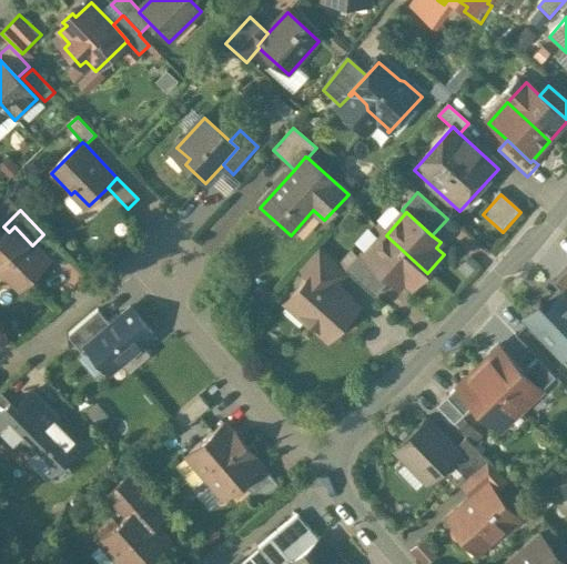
[(32,245),(14,227),(9,232),(0,241),(0,273),(2,277),(8,277),(20,289),(48,261),(32,245)]
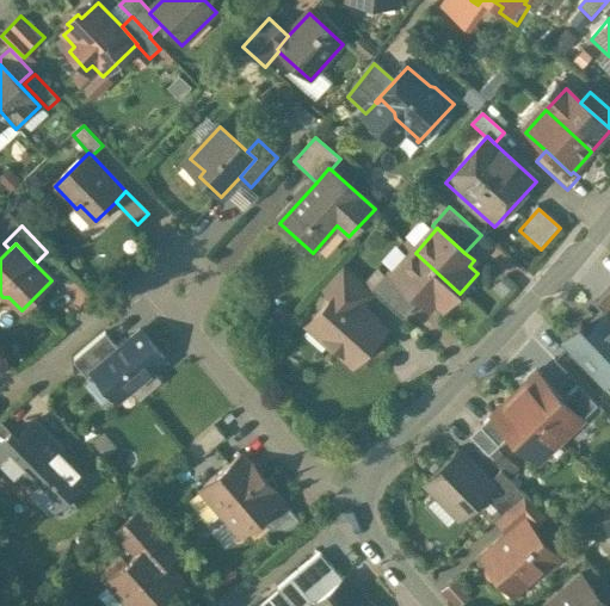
[(460,294),(416,253),(394,277),(393,278),(420,303),(429,310),(433,305),(443,313),(460,294)]
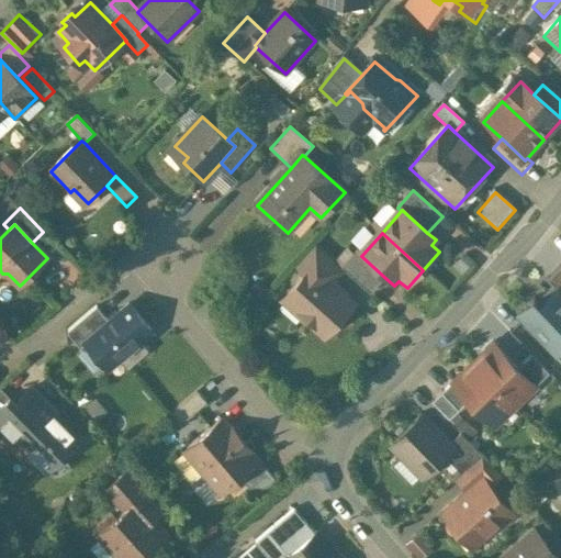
[(339,267),(316,246),(298,267),(307,276),(313,269),(329,285),(329,278),(339,267)]
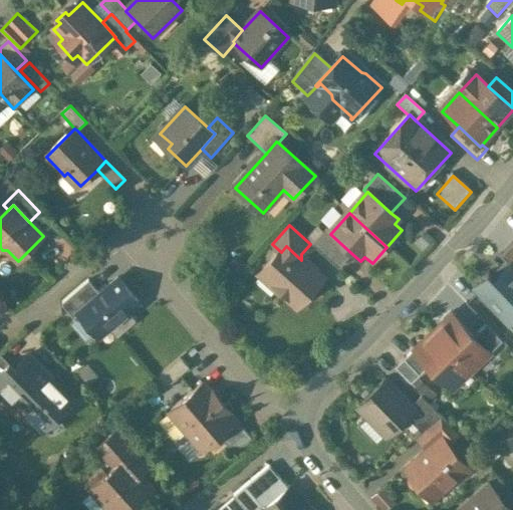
[(353,255),(330,234),(331,233),(327,230),(312,246),(339,270),(353,255)]
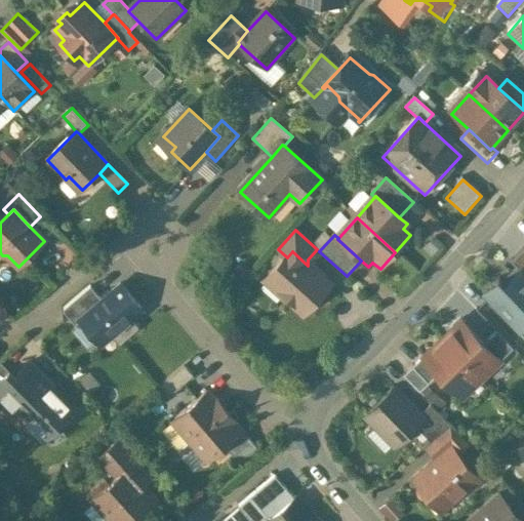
[(308,266),(292,251),(287,257),(269,277),(284,290),(284,302),(295,302),(307,311),(329,286),(324,281),(324,276),(318,276),(308,266)]
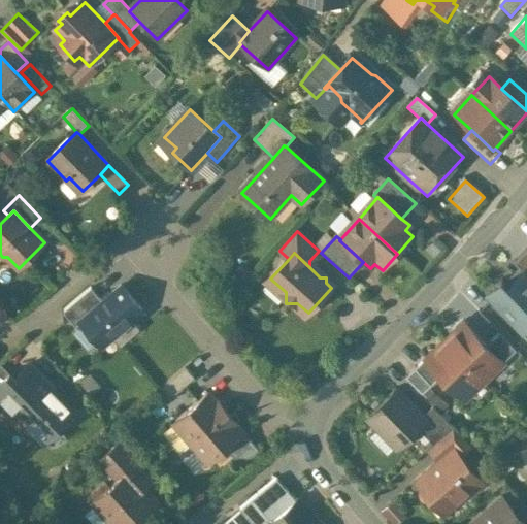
[(526,254),(517,265),(524,272),(526,274),(526,254)]
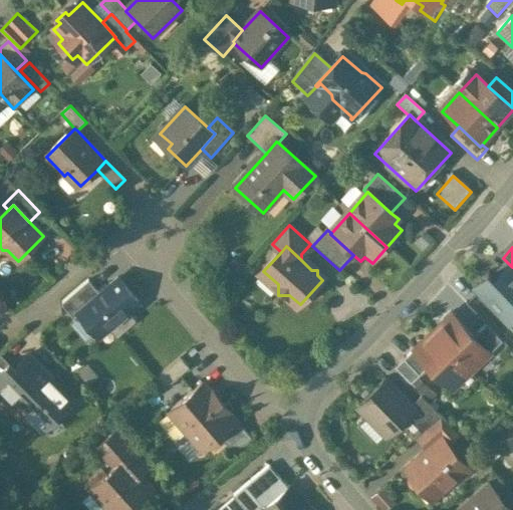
[(512,267),(510,265),(495,280),(490,276),(474,292),(512,329),(512,267)]
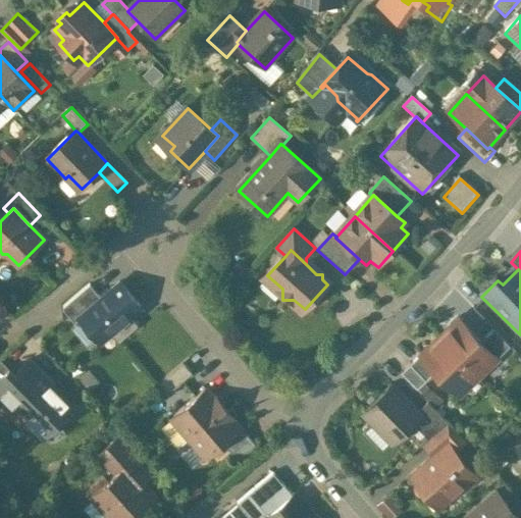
[(102,300),(80,319),(81,320),(101,344),(111,334),(119,344),(138,328),(131,318),(141,309),(119,285),(102,300)]
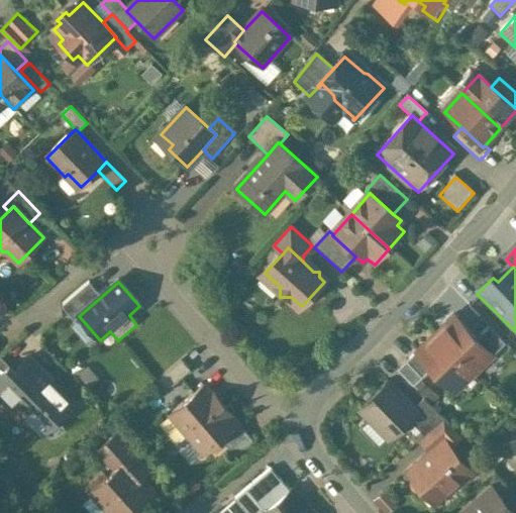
[(89,284),(63,306),(64,309),(74,322),(80,317),(79,316),(101,297),(89,284)]
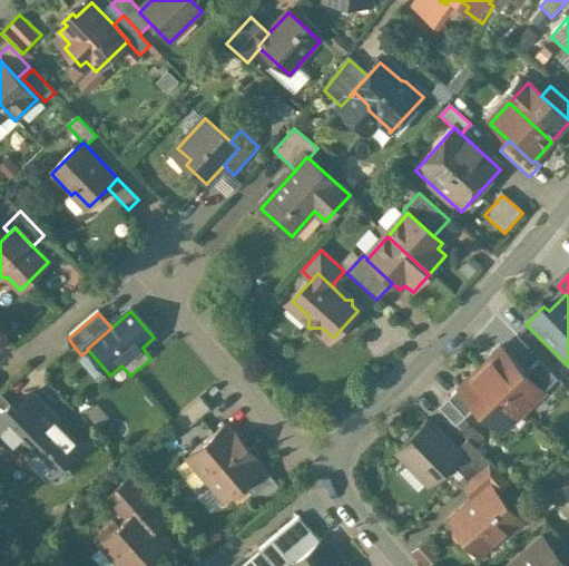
[(526,377),(501,350),(500,351),(501,352),(481,371),(480,370),(522,415),(543,394),(526,377)]
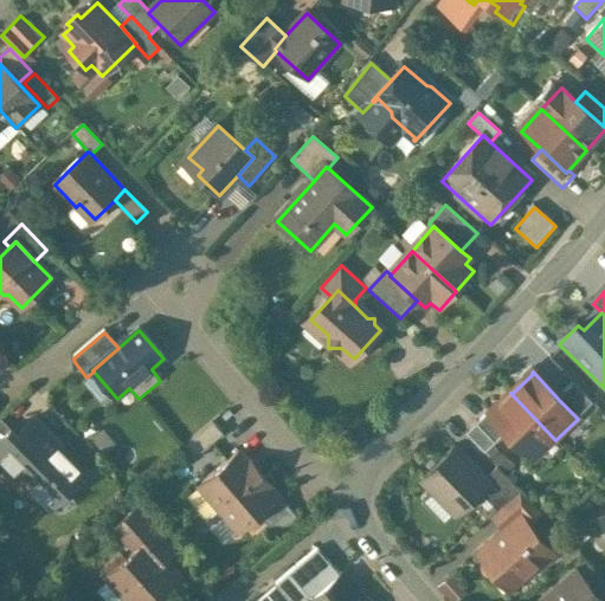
[(593,405),(574,386),(559,400),(578,419),(593,405)]
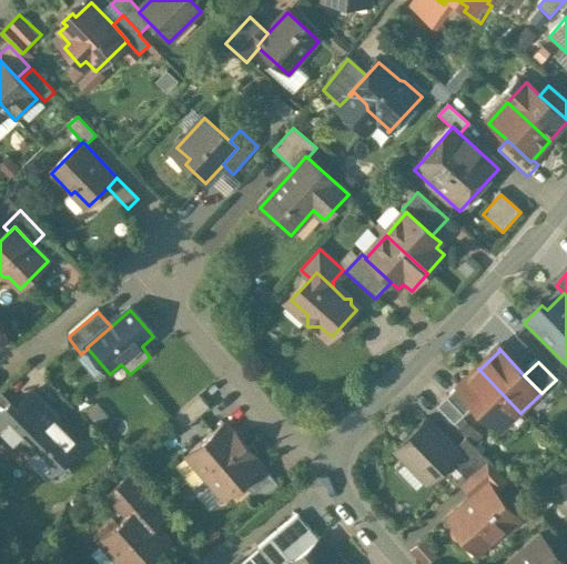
[(520,414),(520,413),(478,369),(478,370),(479,371),(459,390),(458,389),(457,389),(457,390),(475,408),(495,427),(515,409),(520,414)]
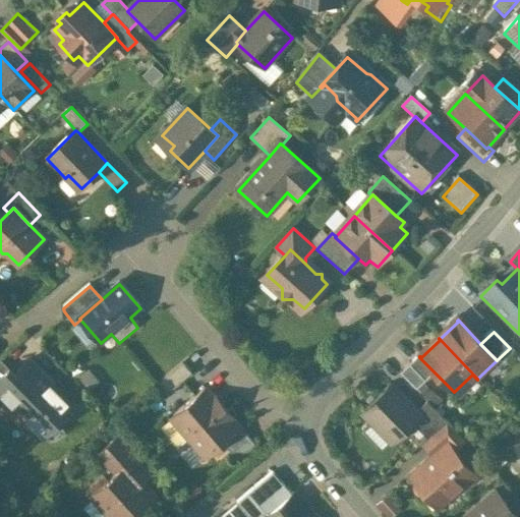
[(436,374),(419,357),(410,366),(425,383),(436,374)]
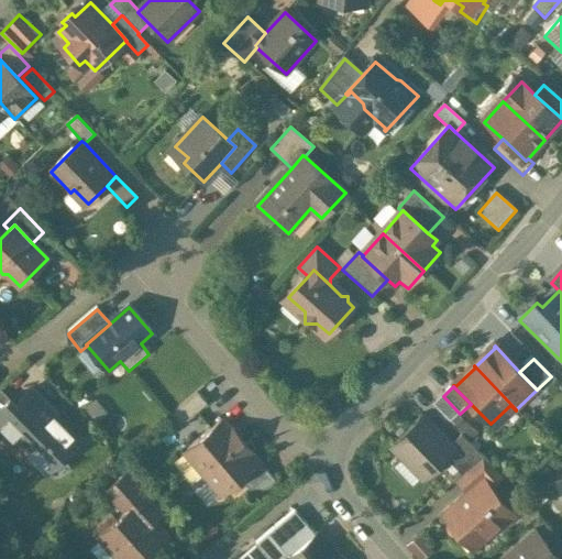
[(0,391),(0,390),(0,422),(17,406),(0,391)]
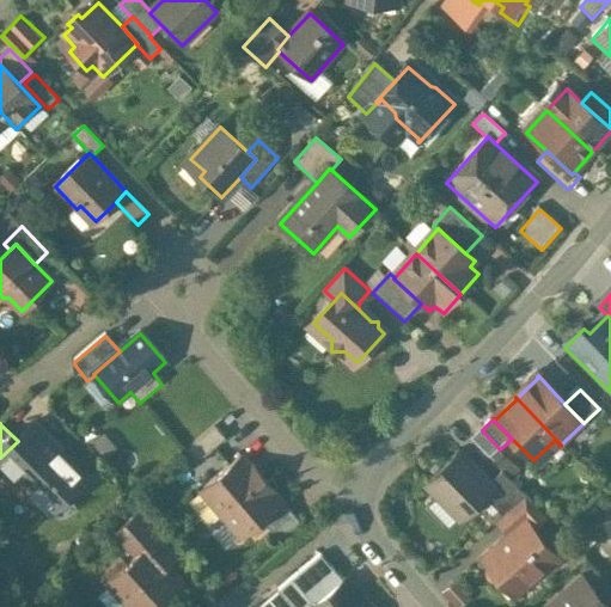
[(215,428),(185,452),(196,465),(226,440),(215,428)]
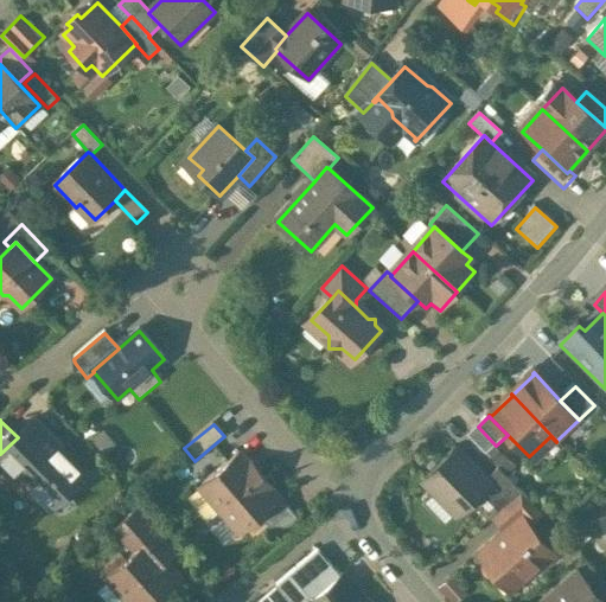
[(496,446),(478,427),(467,436),(486,455),(496,446)]
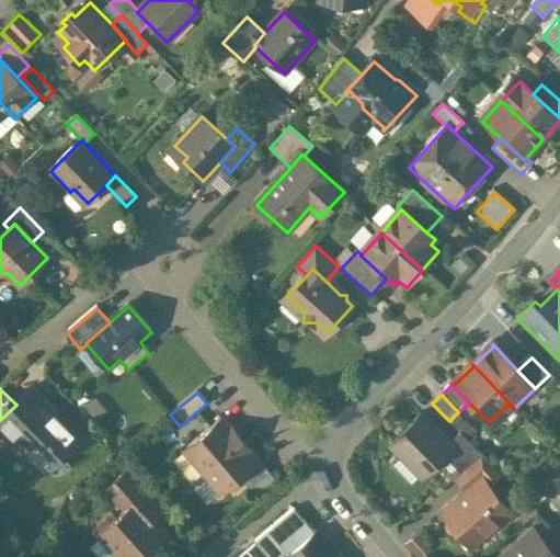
[(30,404),(24,397),(16,405),(0,420),(0,424),(21,446),(24,444),(38,458),(69,429),(37,396),(30,404)]
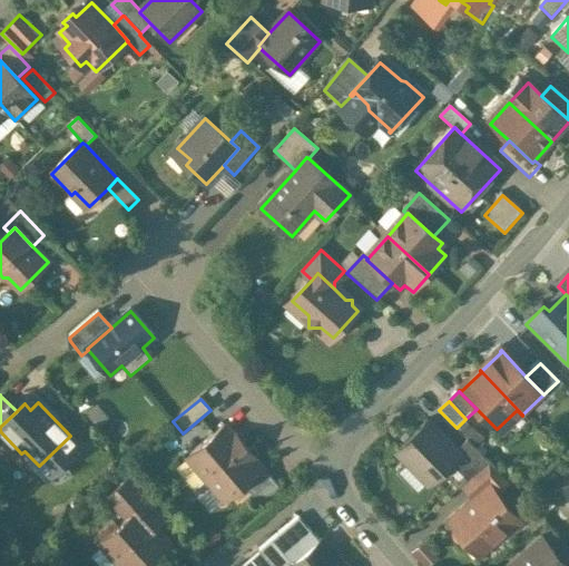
[(429,423),(399,452),(430,485),(451,466),(460,457),(457,452),(429,423)]
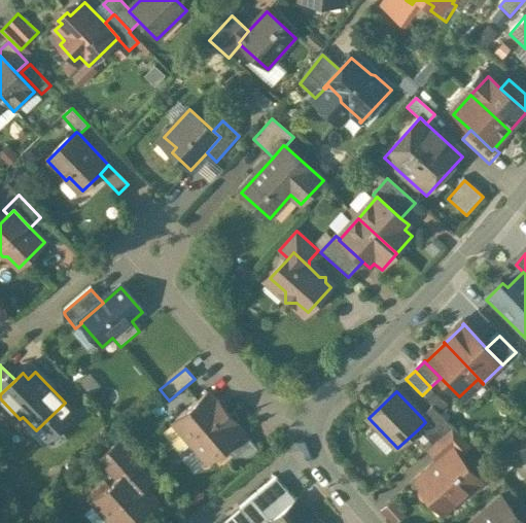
[(208,394),(173,423),(190,444),(228,413),(218,403),(216,405),(208,394)]
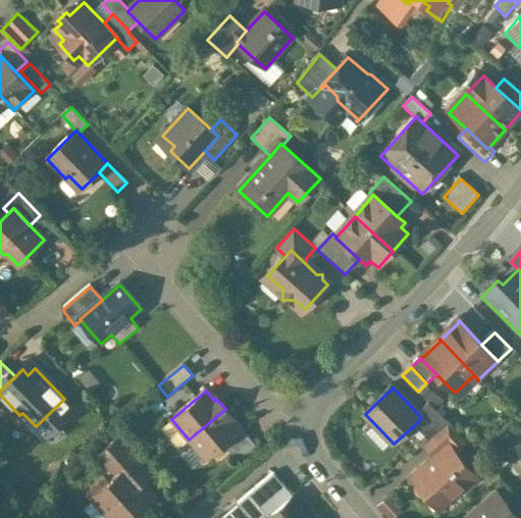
[(427,404),(418,414),(421,418),(413,426),(428,443),(448,425),(427,404)]
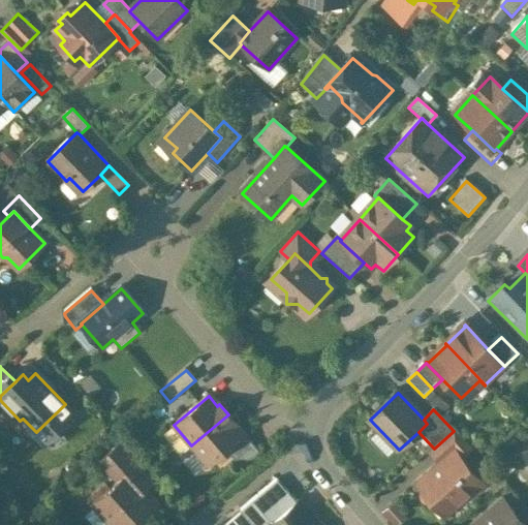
[(228,414),(191,445),(210,467),(226,452),(244,437),(235,427),(238,425),(228,414)]
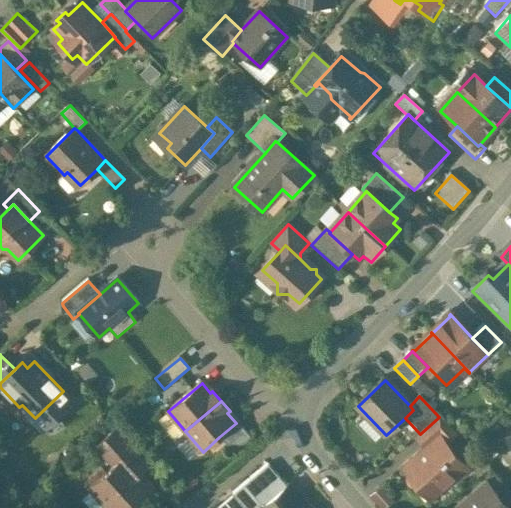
[(168,413),(160,419),(175,438),(183,432),(168,413)]
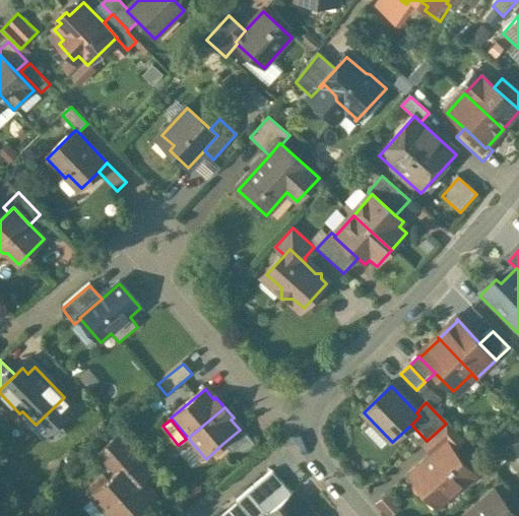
[(465,443),(446,424),(427,441),(423,444),(434,457),(447,446),(453,453),(465,443)]
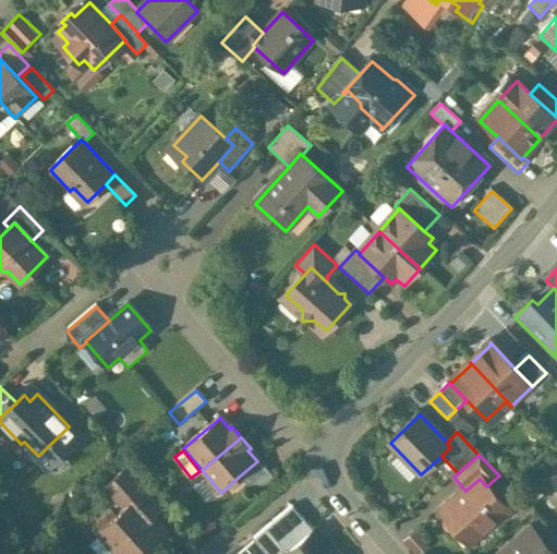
[(262,467),(257,461),(239,477),(254,494),(273,478),(263,466),(262,467)]
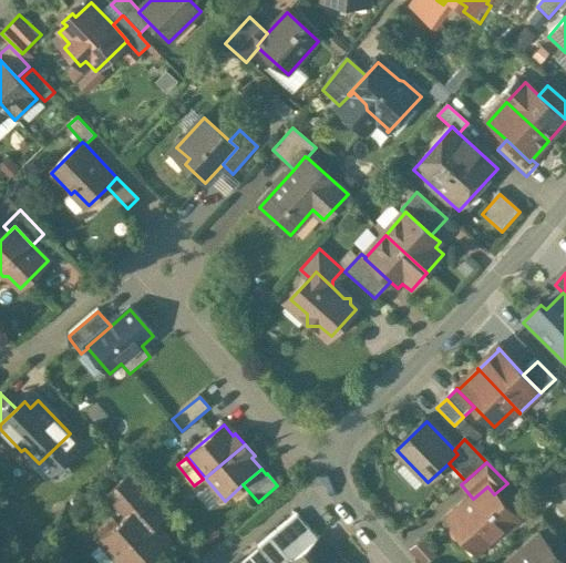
[(129,477),(106,497),(126,519),(100,542),(103,545),(91,555),(96,562),(119,562),(121,562),(124,559),(127,562),(147,562),(165,548),(151,531),(155,526),(139,508),(148,499),(129,477)]
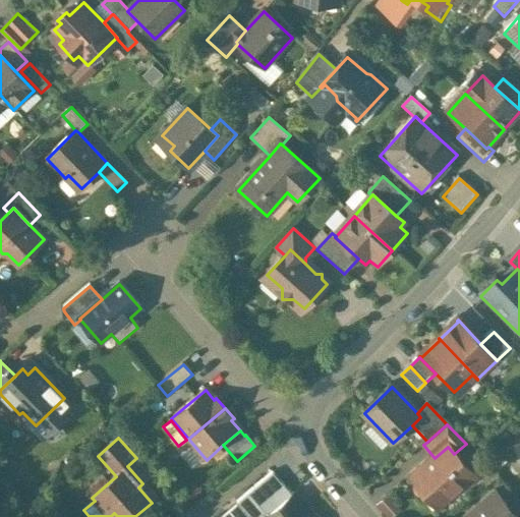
[(519,439),(506,452),(519,466),(519,439)]
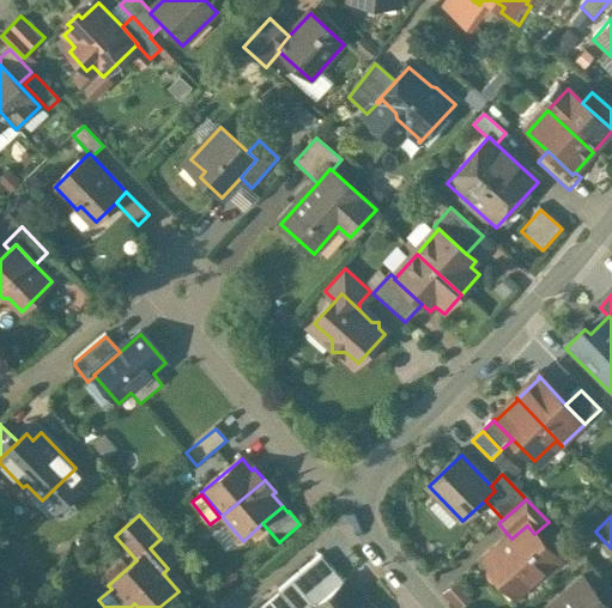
[(511,539),(485,561),(491,569),(490,571),(489,572),(489,573),(489,576),(489,578),(490,579),(491,582),(494,583),(497,584),(501,582),(513,572),(527,588),(539,577),(545,577),(561,564),(534,534),(527,526),(511,539)]
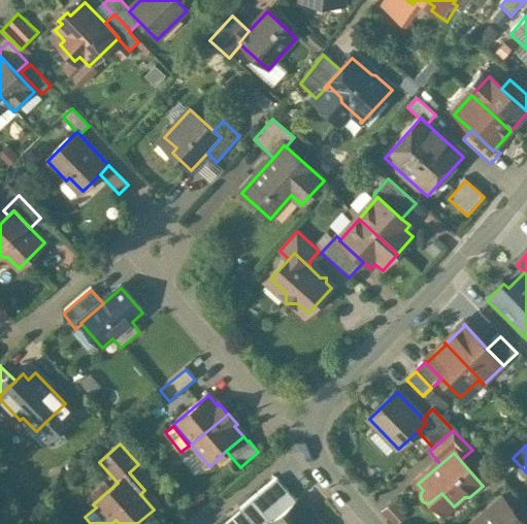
[(276,480),(252,501),(270,523),(272,523),(280,517),(274,512),(278,509),(273,503),(287,492),(276,480)]
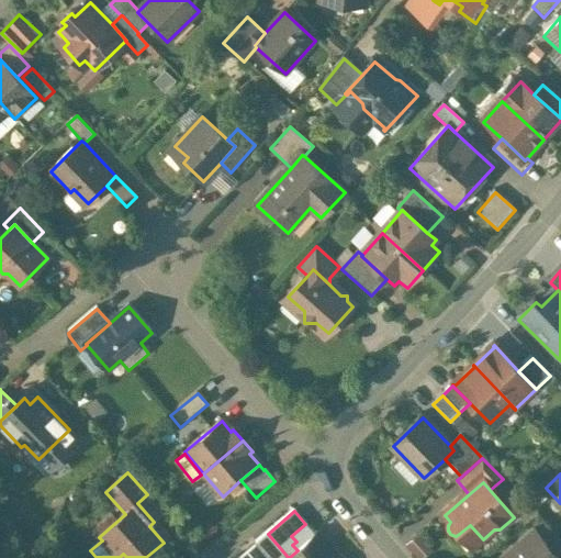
[(315,535),(305,524),(291,536),(296,542),(292,545),(298,550),(315,535)]
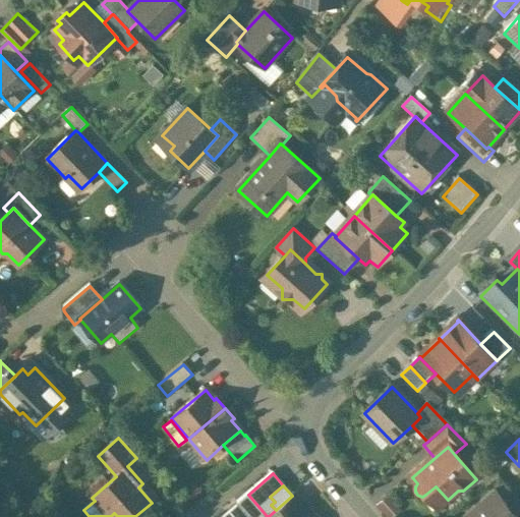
[(267,516),(248,495),(237,505),(247,516),(267,516)]
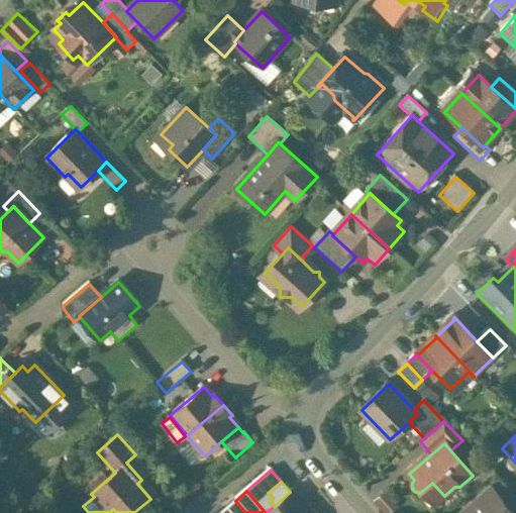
[(310,512),(292,491),(290,492),(274,506),(279,512),(310,512)]
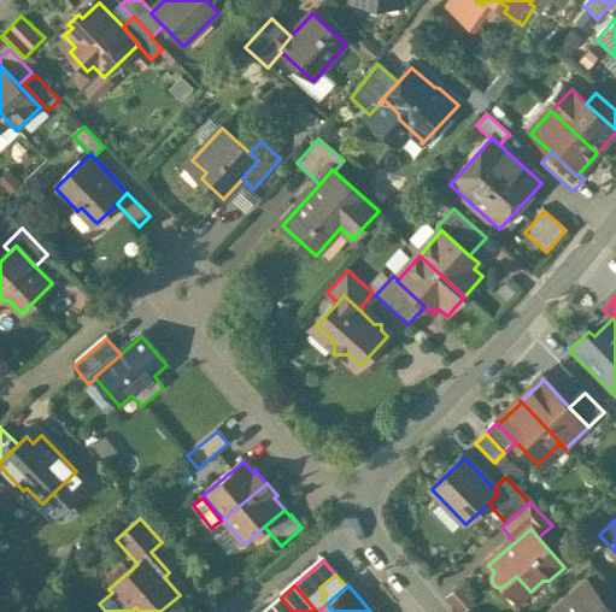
[(609,611),(588,588),(561,611),(609,611)]
